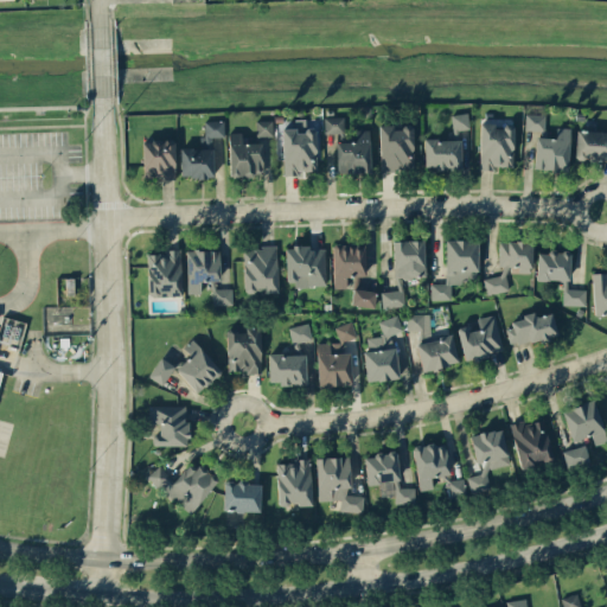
[(452,114),(453,131),(470,129),(467,113),(452,114)]
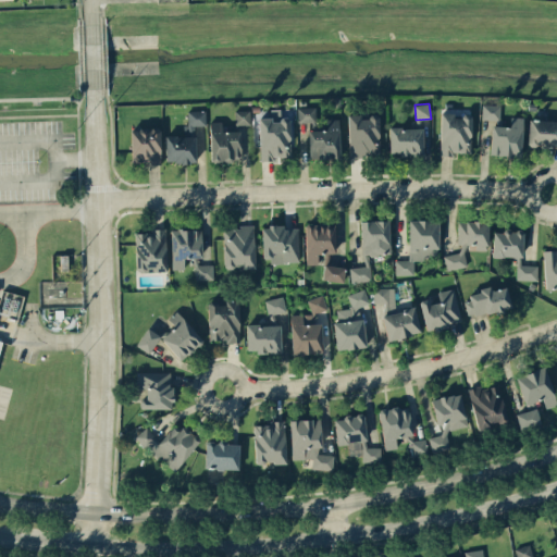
[(500,104),(482,103),(482,119),(499,120),(500,104)]
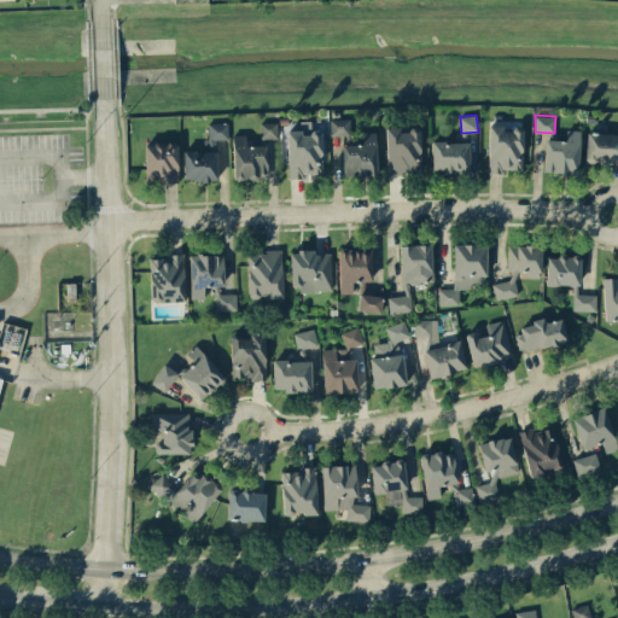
[(331,135),(350,134),(350,118),(330,118),(331,135)]
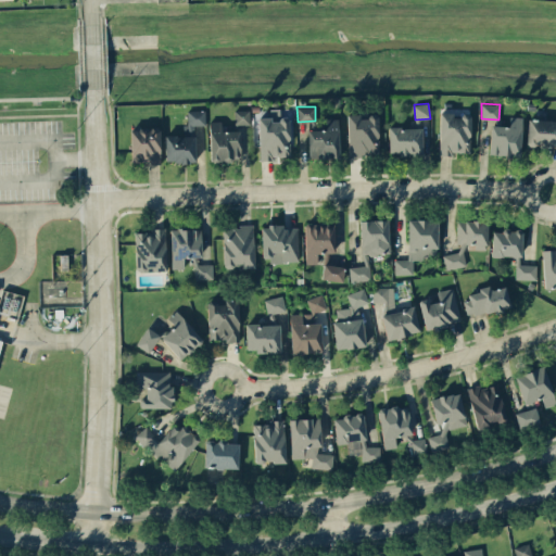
[(187,110),(187,125),(182,125),(182,135),(194,136),(194,125),(205,125),(205,111),(187,110)]
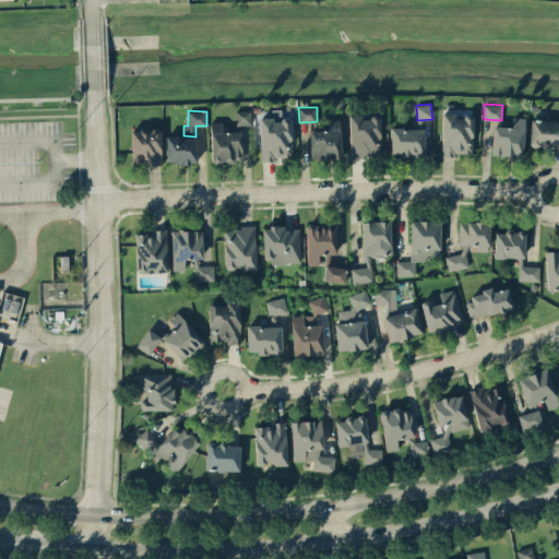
[(236,126),(251,125),(251,110),(236,110),(236,126)]
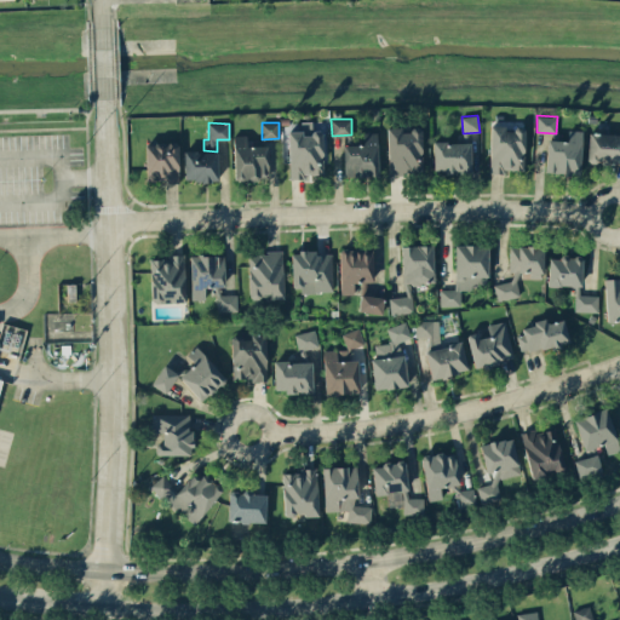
[(489,171),(524,172),(526,128),(505,127),(505,125),(491,125),(489,171)]
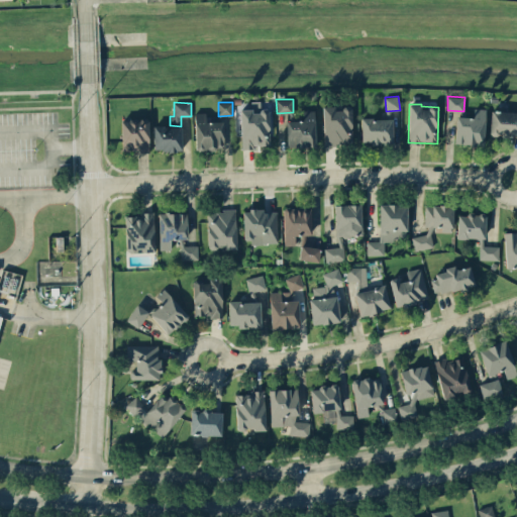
[(323,106),(324,145),(352,144),(351,107),(334,108),(334,106),(323,106)]
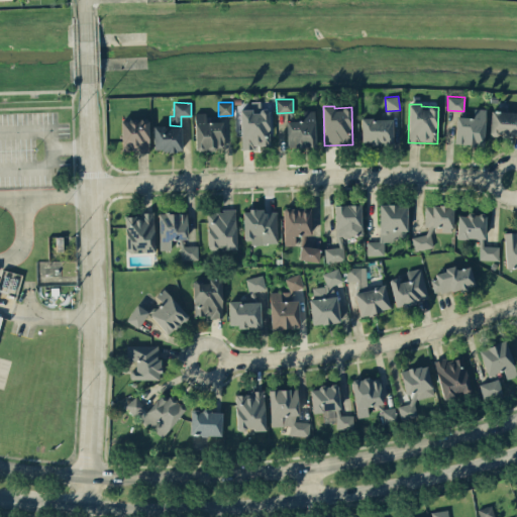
[(455,116),(454,143),(485,144),(487,109),(474,108),(474,117),(455,116)]
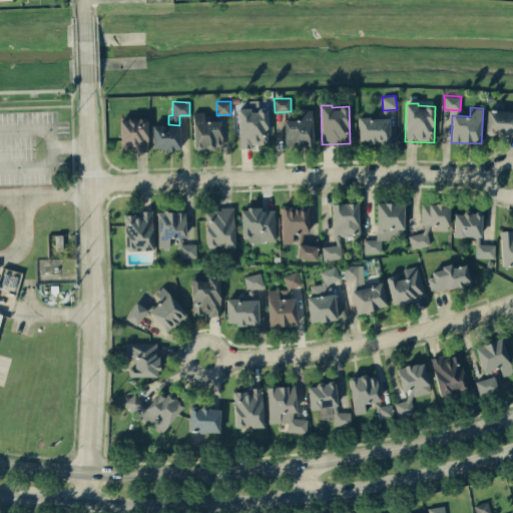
[(284,119),(285,145),(313,144),(312,109),(300,109),(301,119),(284,119)]
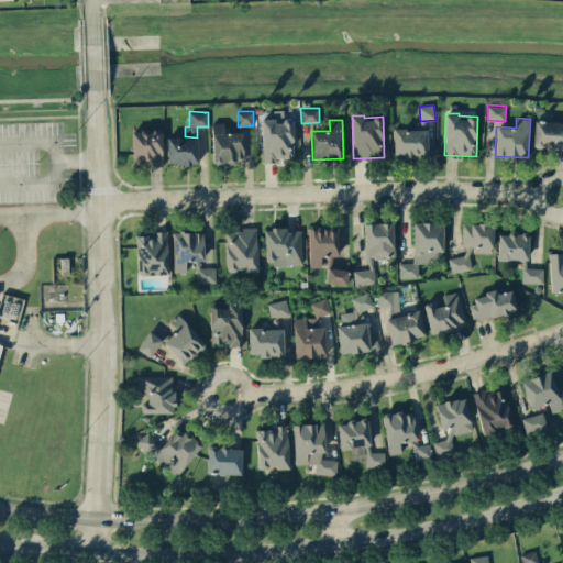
[(533,146),(562,147),(562,121),(534,121),(533,146)]
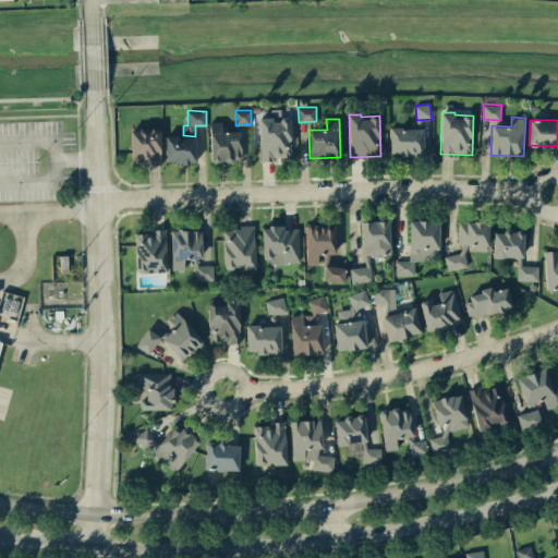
[(222,131),(221,121),(209,121),(211,160),(242,160),(241,131),(222,131)]
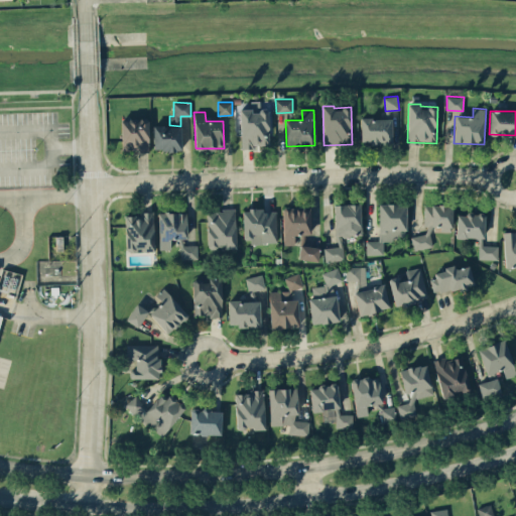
[(361,141),(370,141),(370,143),(393,143),(392,117),(360,118),(361,141)]
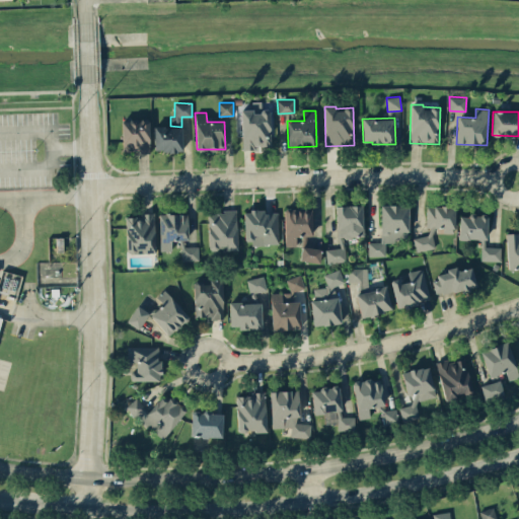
[(135,153),(150,153),(148,119),(122,120),(123,150),(135,150),(135,153)]
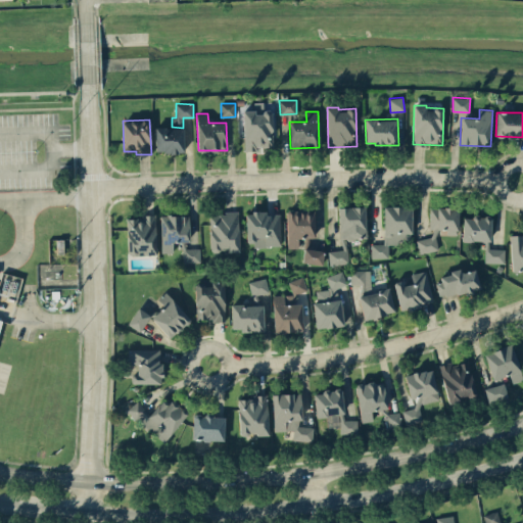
[(184,128),(155,128),(154,151),(183,152),(184,128)]
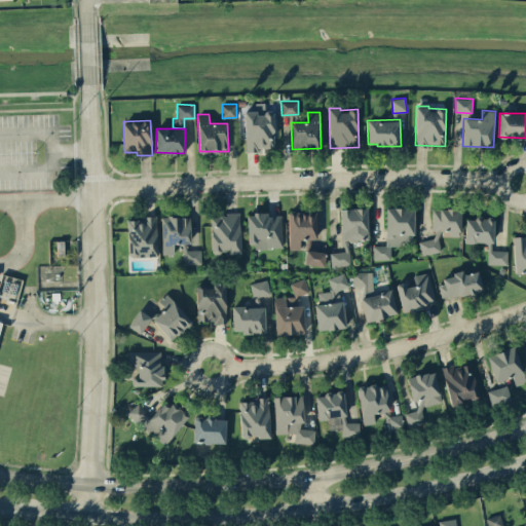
[(369,239),(368,208),(340,209),(341,240),(369,239)]
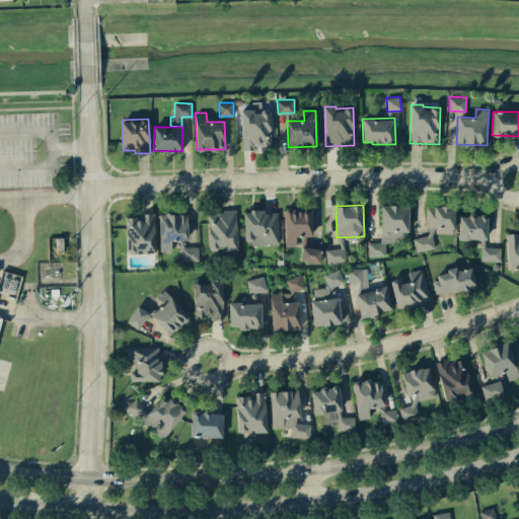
[(381,241),(368,241),(368,255),(385,255),(385,241),(410,240),(409,205),(380,205),(381,241)]
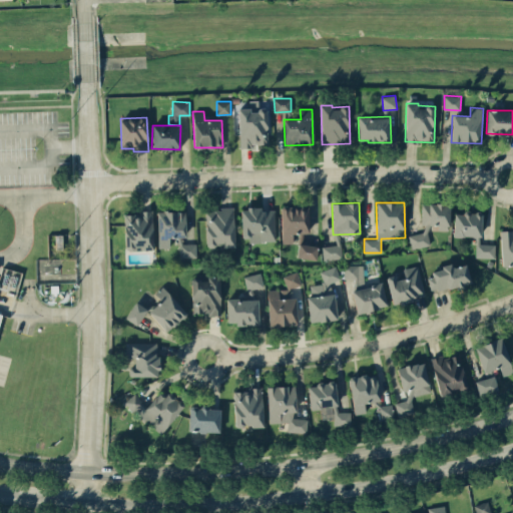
[(421,227),(450,228),(451,203),(422,203),(421,227)]
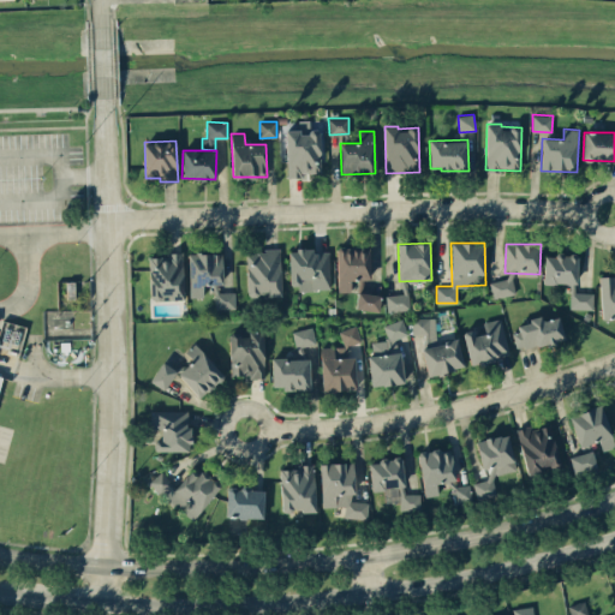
[(338,291),(352,291),(352,280),(370,279),(369,246),(336,248),(338,291)]
